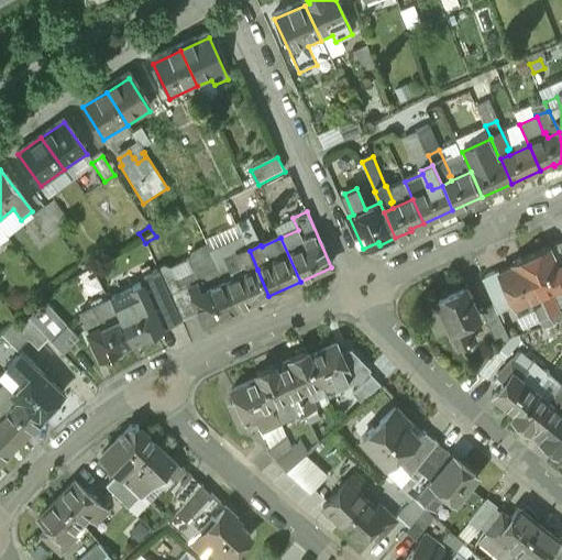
[(245,241),(228,250),(232,259),(235,256),(242,271),(245,270),(248,274),(257,270),(250,251),(245,241)]
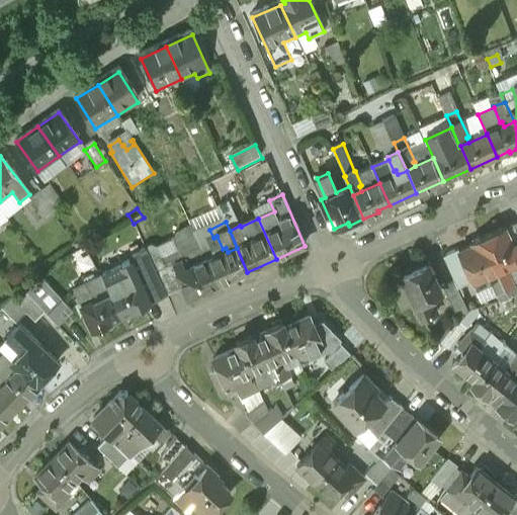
[(504,230),(482,240),(497,272),(504,269),(516,263),(516,246),(512,248),(504,230)]
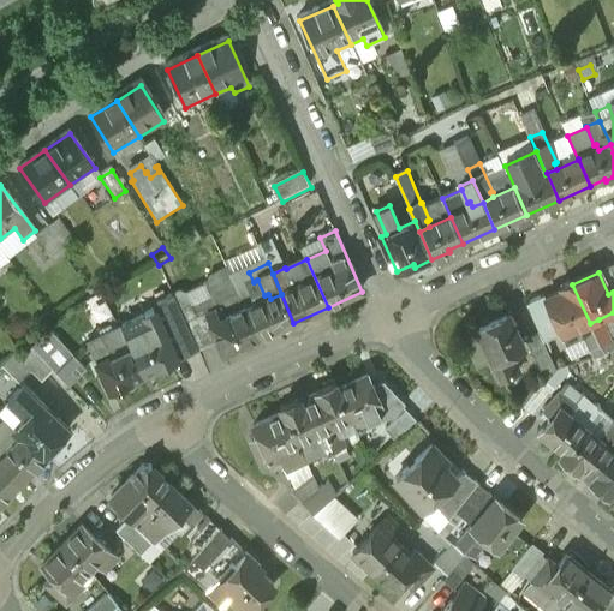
[(572,285),(561,291),(561,292),(547,299),(546,300),(561,336),(565,345),(583,336),(589,348),(600,343),(598,343),(590,323),(572,285)]
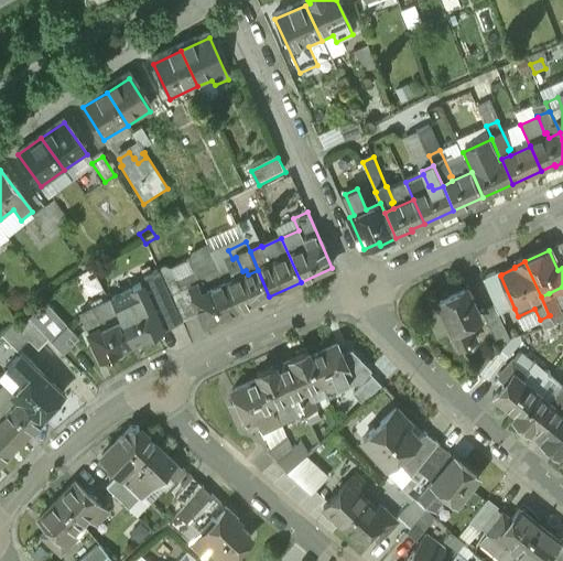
[(248,274),(226,284),(237,309),(238,308),(251,302),(252,303),(269,297),(258,270),(248,274)]
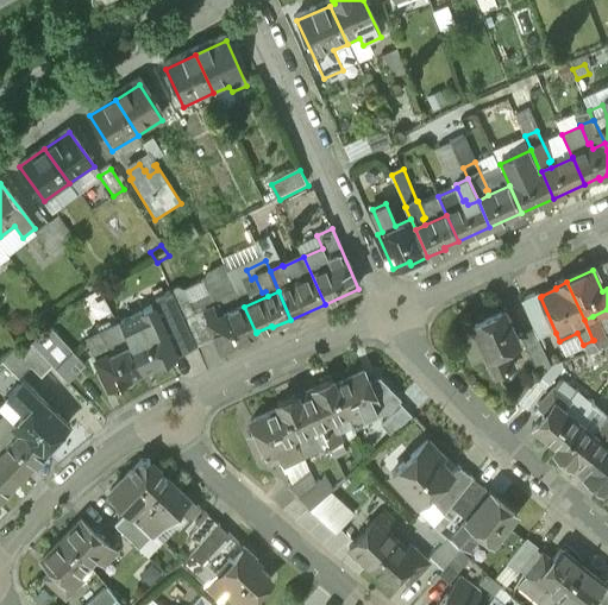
[(176,302),(171,294),(158,300),(161,306),(155,309),(175,355),(195,347),(176,302)]
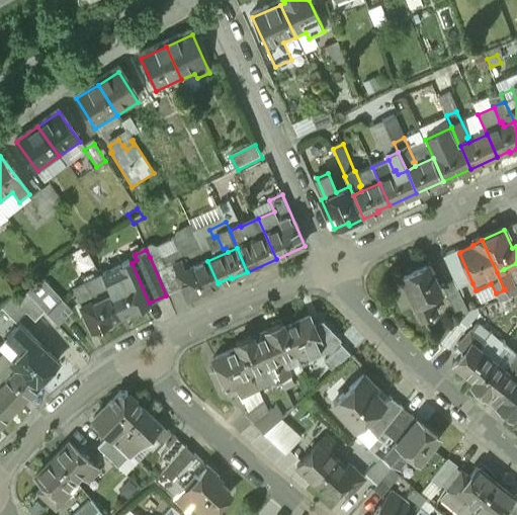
[(472,283),(459,253),(460,252),(459,250),(443,257),(454,281),(457,290),(472,283)]
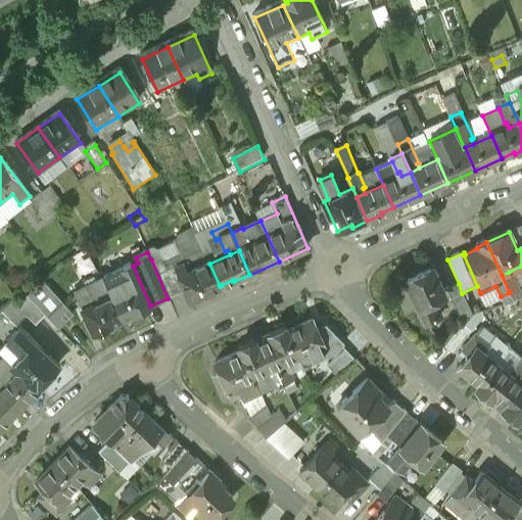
[(175,270),(168,273),(159,255),(151,260),(168,298),(184,290),(175,270)]
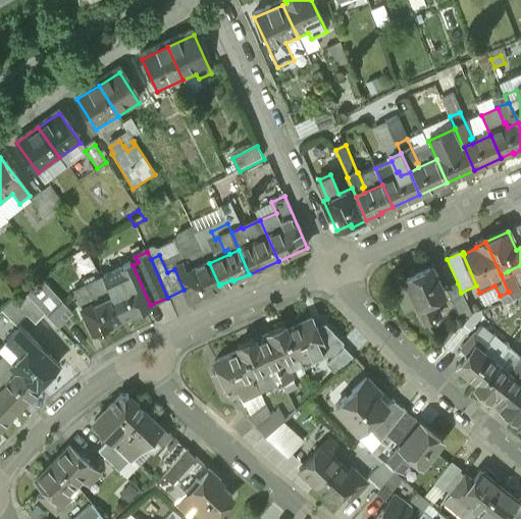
[(209,263),(187,273),(183,265),(174,269),(184,290),(189,301),(221,287),(220,284),(219,286),(209,263)]
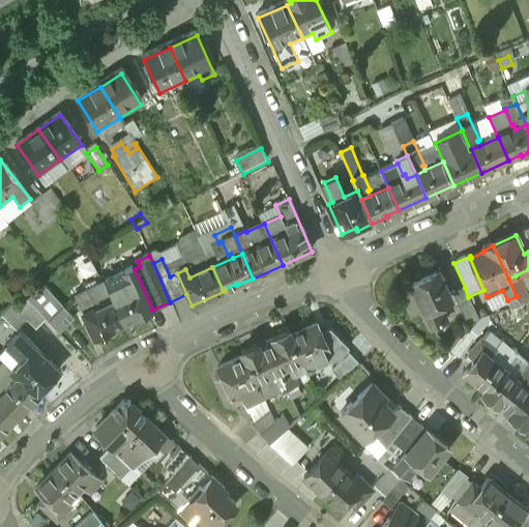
[(152,310),(135,269),(125,272),(125,273),(106,283),(123,323),(152,310)]
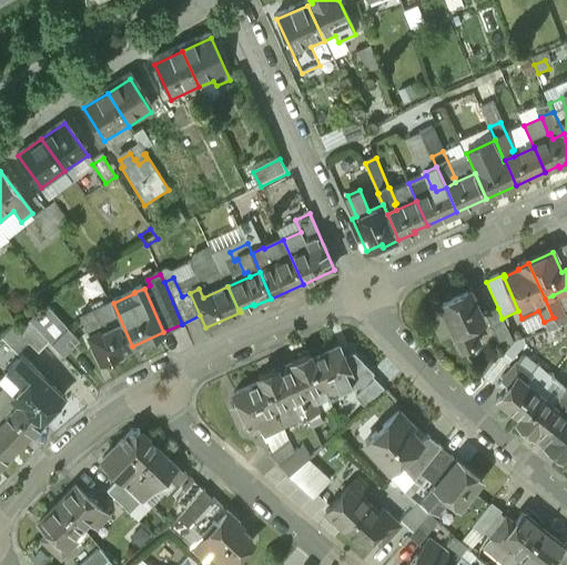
[(469,292),(441,304),(463,353),(479,345),(472,329),(483,323),(469,292)]
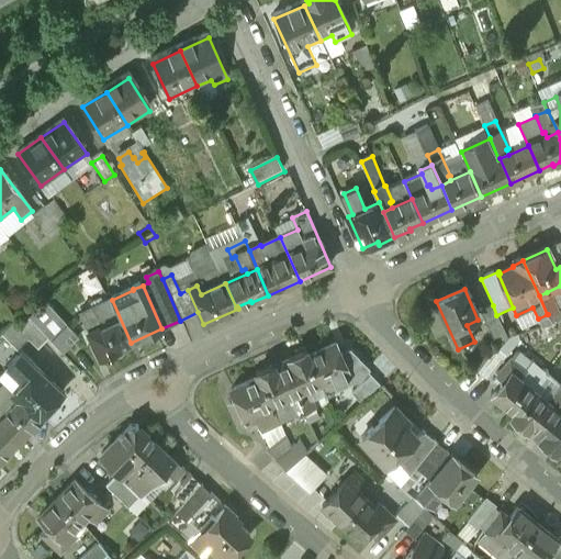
[(560,309),(556,311),(547,292),(539,295),(547,314),(548,314),(553,325),(560,322),(560,309)]
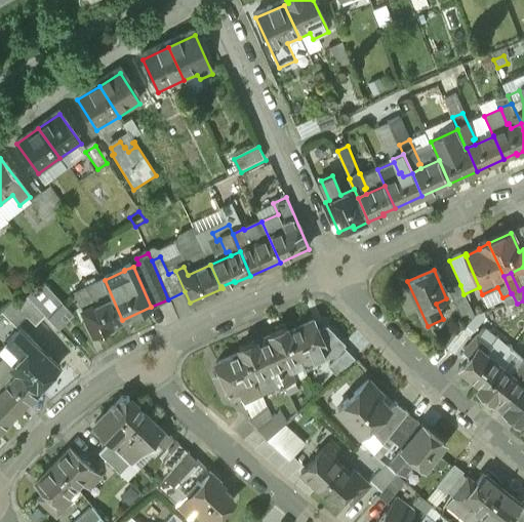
[(103,279),(76,291),(94,332),(122,320),(105,280),(104,280),(103,279)]
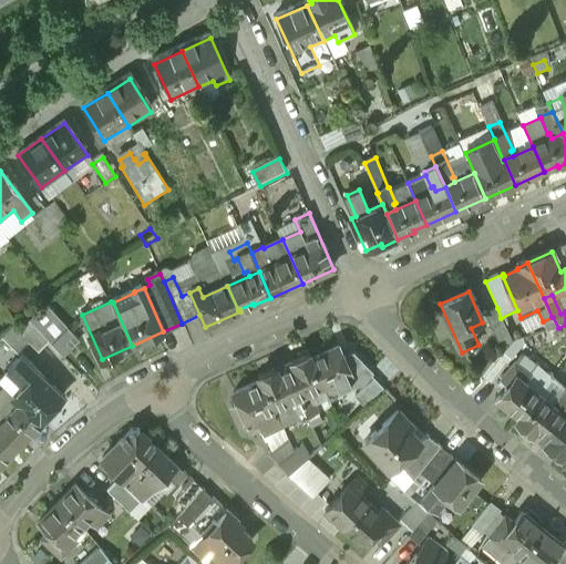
[(501,318),(497,308),(484,314),(501,351),(512,342),(501,318)]
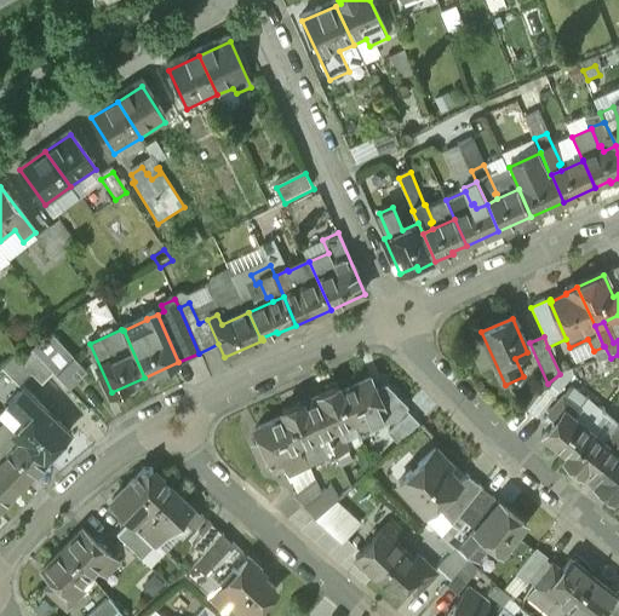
[(61,345),(43,362),(53,374),(52,374),(57,379),(75,361),(61,345)]
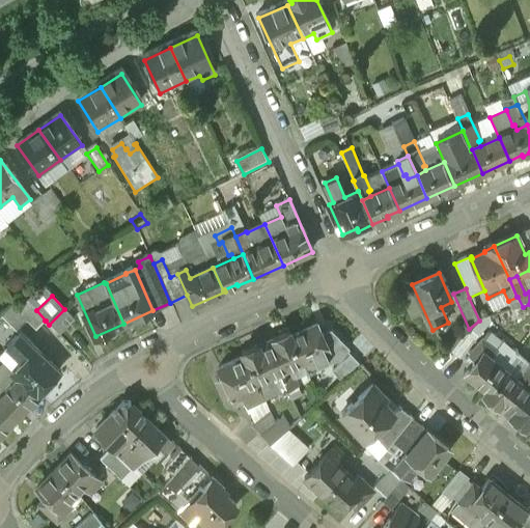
[(19,311),(14,305),(2,315),(16,331),(27,321),(35,330),(45,321),(46,321),(36,310),(28,302),(19,311)]
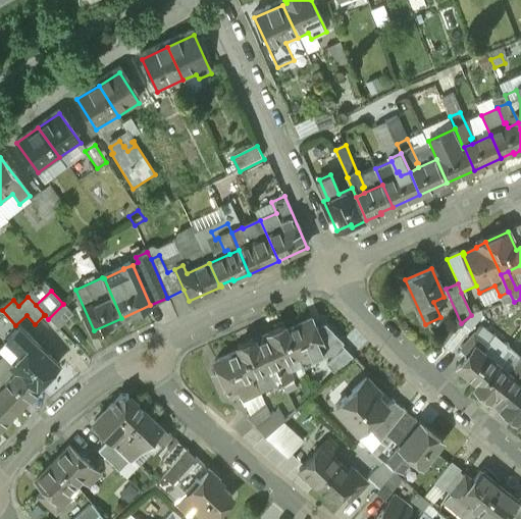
[(318,332),(312,320),(288,331),(287,331),(298,356),(315,348),(318,356),(333,350),(324,329),(318,332)]
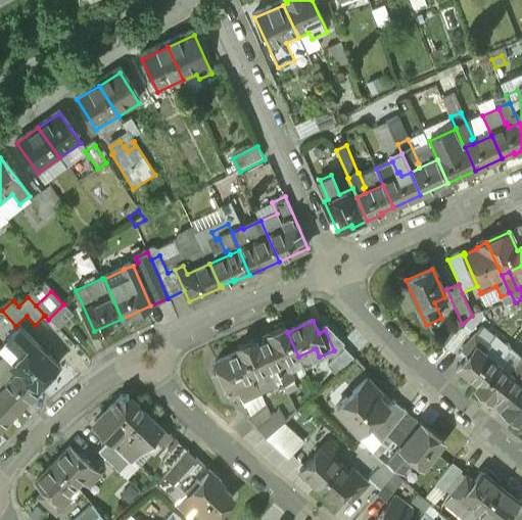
[(461,326),(444,346),(455,353),(471,333),(461,326)]
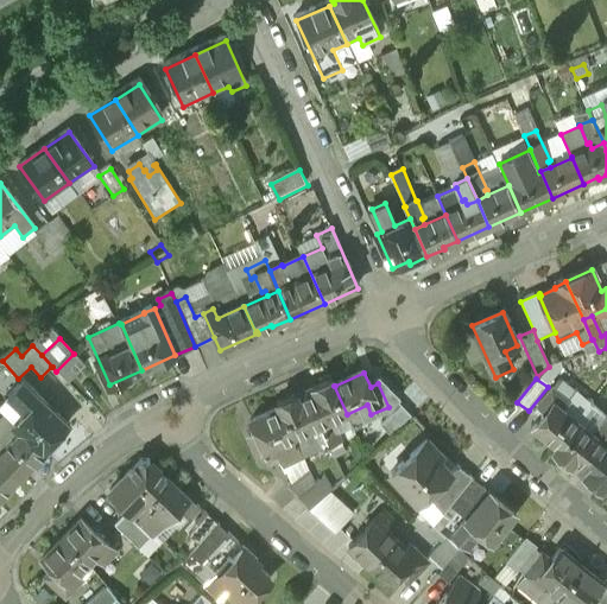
[(68,423),(23,380),(7,396),(20,409),(23,407),(26,411),(14,424),(45,452),(57,440),(55,437),(68,423)]
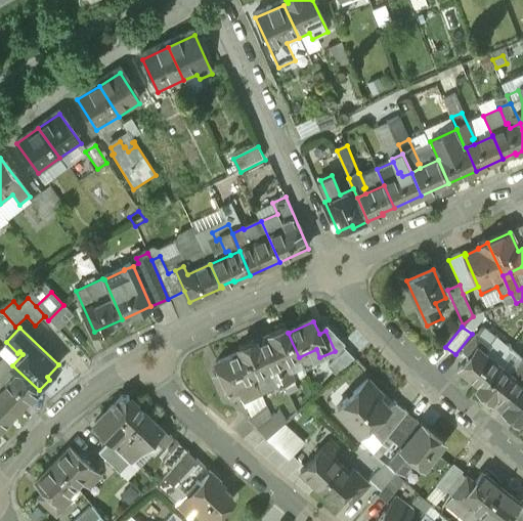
[(287,329),(270,336),(272,340),(265,343),(276,367),(286,363),(291,376),(304,370),(301,362),(299,357),(288,333),(289,333),(287,329)]
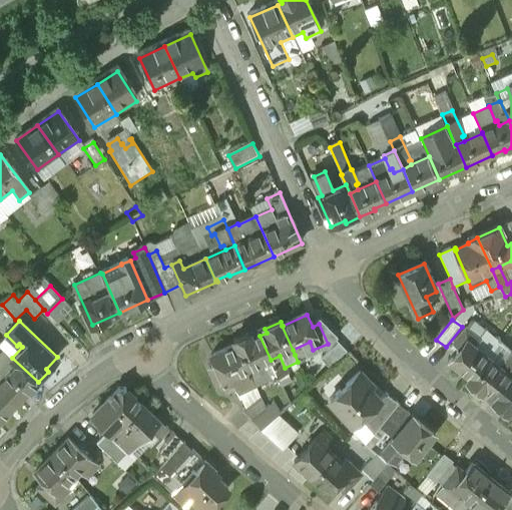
[(485,334),(472,323),(466,331),(479,341),(485,334)]
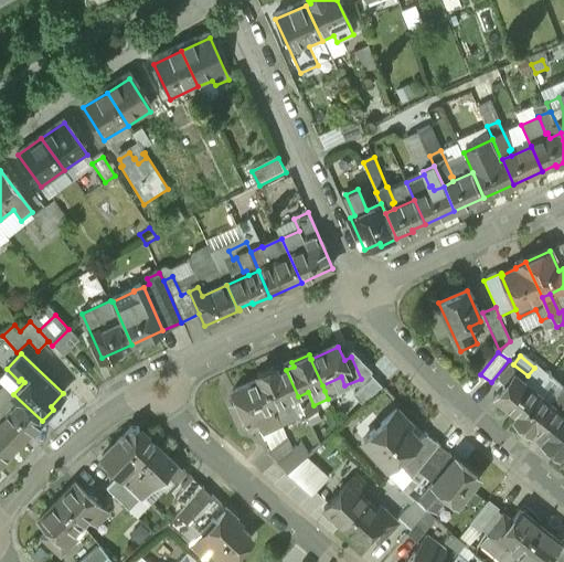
[(528,375),(513,364),(501,380),(507,384),(495,399),(518,417),(519,417),(550,379),(551,377),(536,364),(534,368),(528,375)]
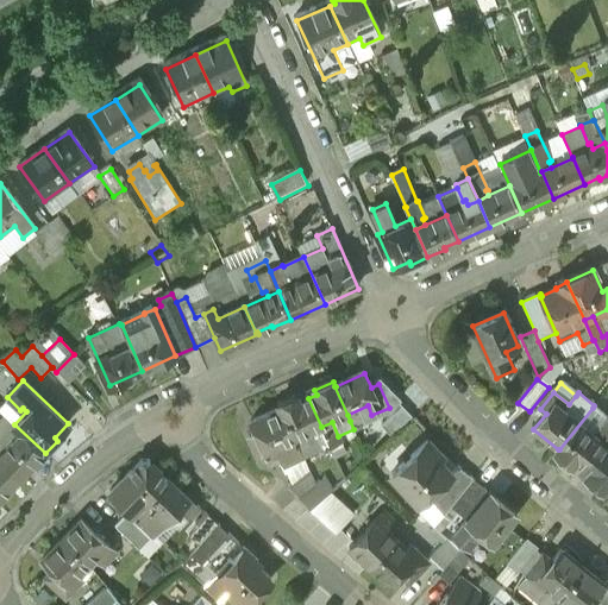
[(308,398),(300,403),(298,398),(279,407),(281,411),(282,410),(295,439),(304,458),(330,446),(321,427),(308,398)]
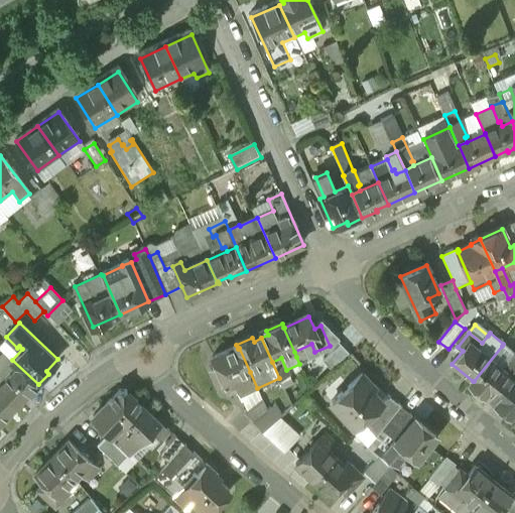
[(339,346),(322,362),(330,371),(348,355),(339,346)]
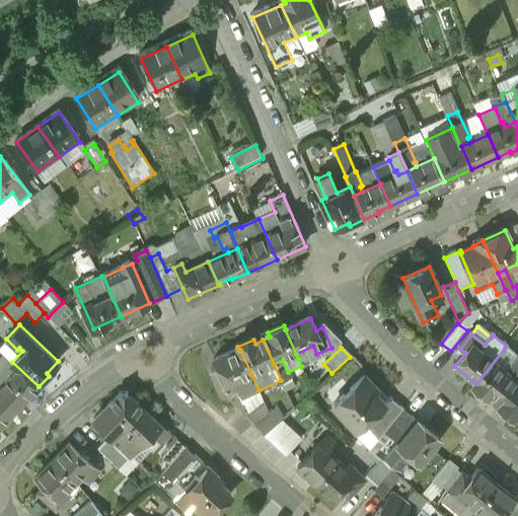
[(517,357),(505,348),(476,383),(475,383),(472,386),(487,397),(489,394),(495,398),(517,370),(517,357)]
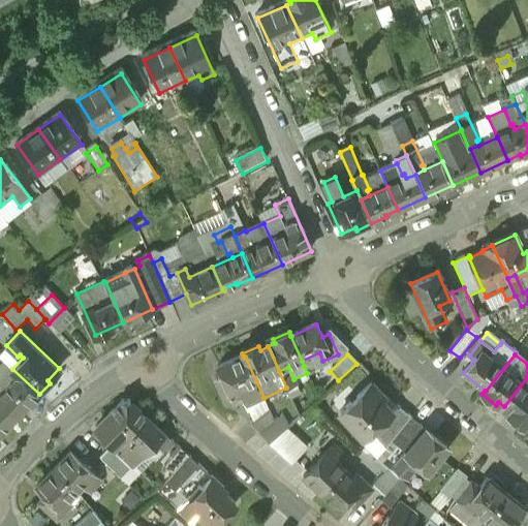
[(244,358),(219,369),(226,383),(220,387),(228,404),(242,397),(239,390),(256,381),(245,357),(244,358)]
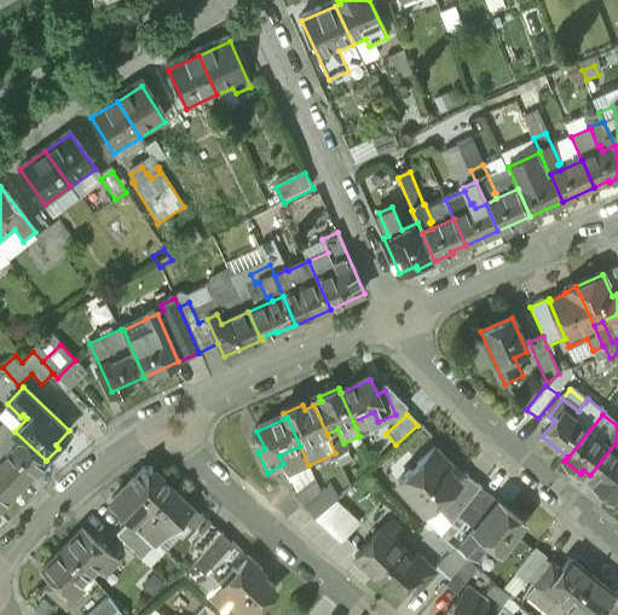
[(15,431),(4,421),(0,424),(0,465),(19,485),(30,474),(33,475),(46,460),(15,431)]
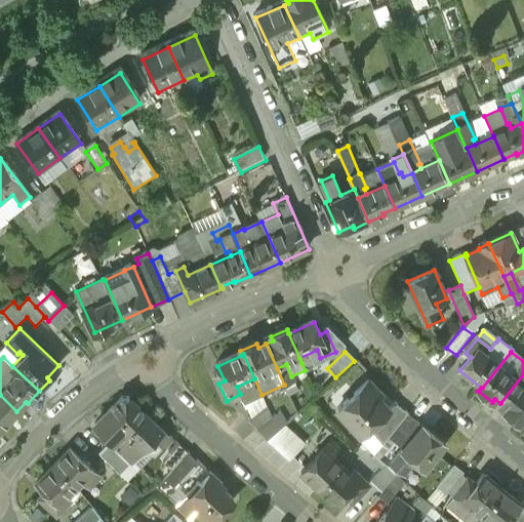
[(311,359),(301,363),(305,370),(306,373),(315,369),(311,359)]
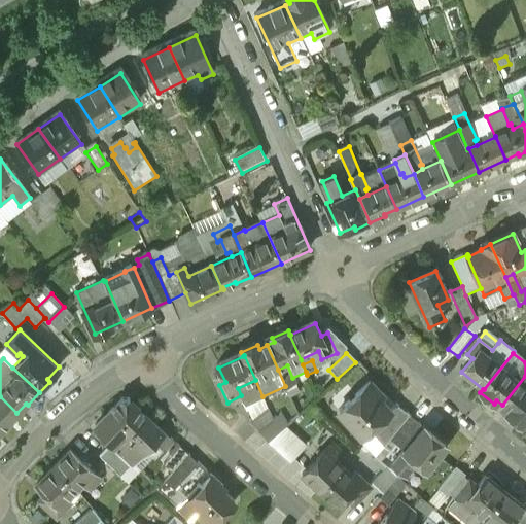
[(292,378),(287,365),(278,370),(285,386),(291,398),(301,394),(292,378)]
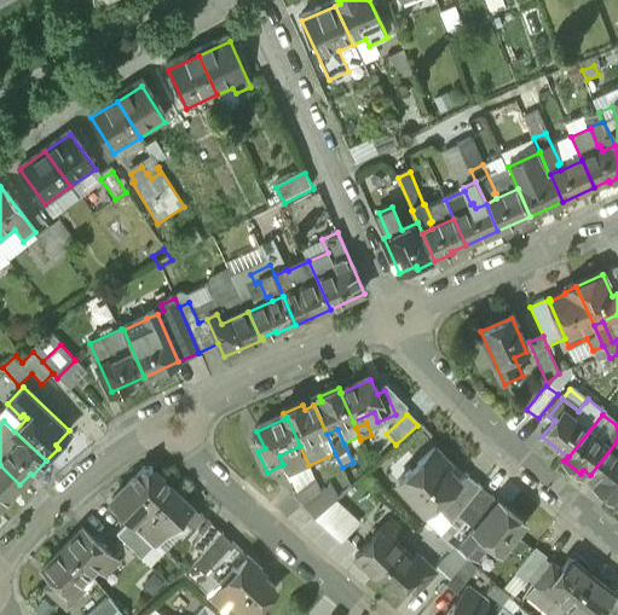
[(617,441),(590,475),(599,481),(595,486),(611,499),(614,494),(613,494),(617,488),(617,441)]
